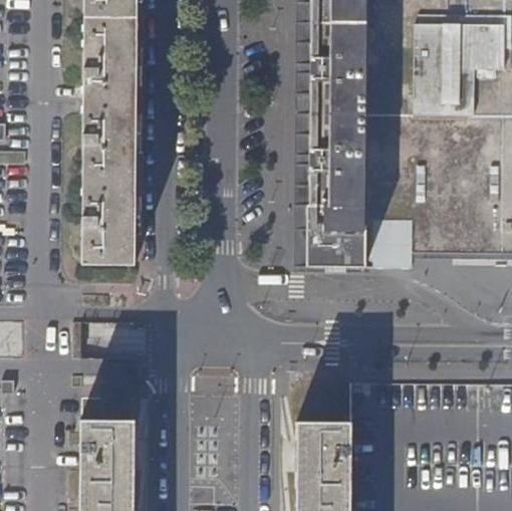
[(85,0),(82,264),(136,265),(138,0),(85,0)]
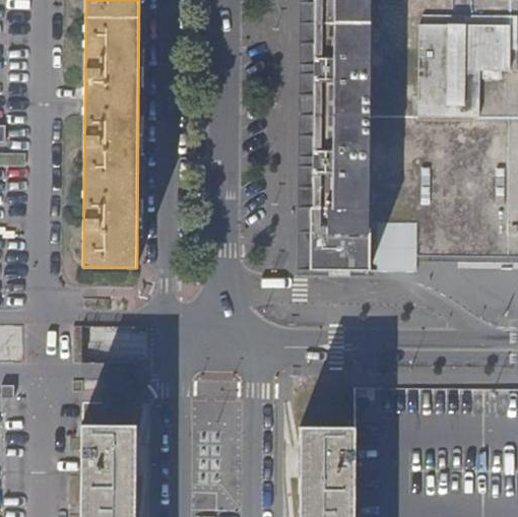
[(313,0),(314,24),(313,63),(313,73),(312,155),(312,167),(311,269),(371,270),(372,222),(417,222),(416,254),(517,254),(517,0),(313,0)]
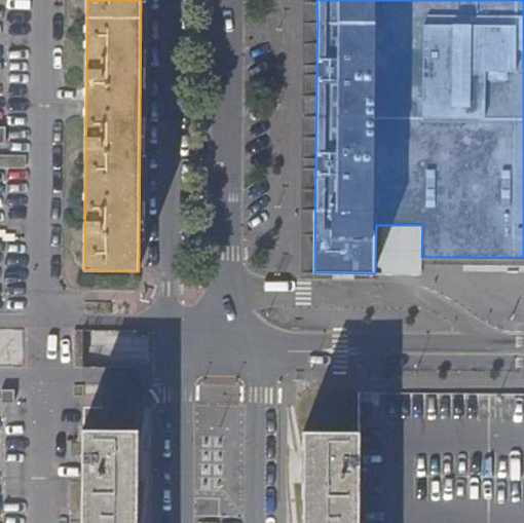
[(316,64),(307,63),(307,74),(316,74),(316,64)]
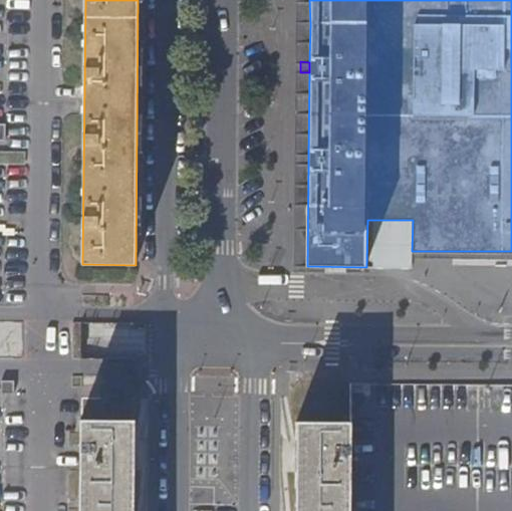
[(308,154),(299,154),(299,165),(308,165),(308,154)]
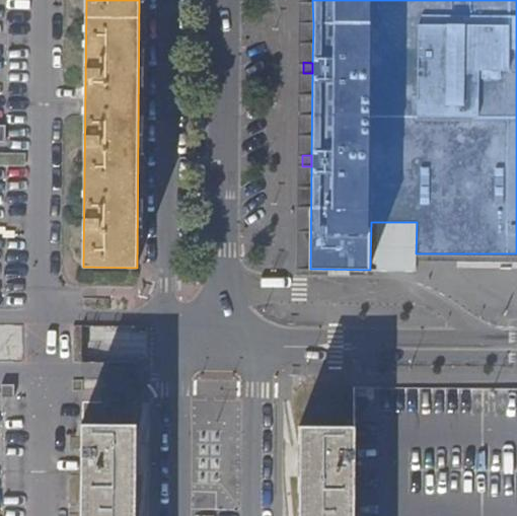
[(135,515),(136,424),(82,423),(81,515),(135,515)]
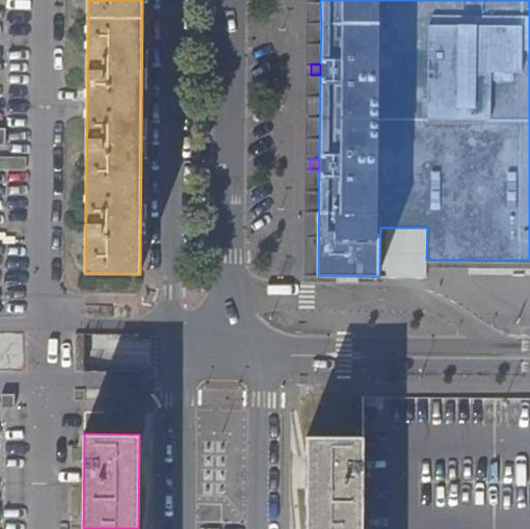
[(307,528),(362,528),(363,437),(308,437),(307,528)]
